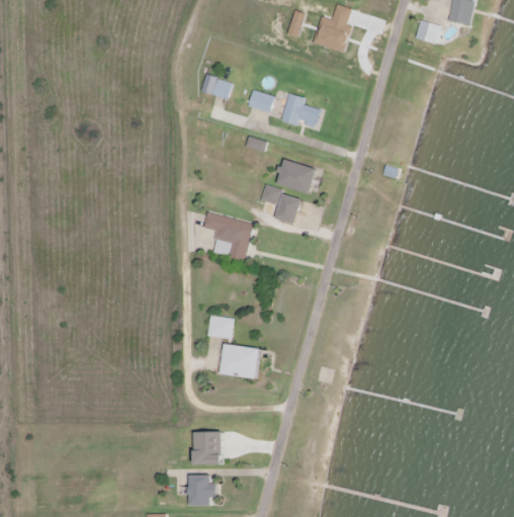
[(470,24),(475,0),(451,0),(448,21),(470,24)]
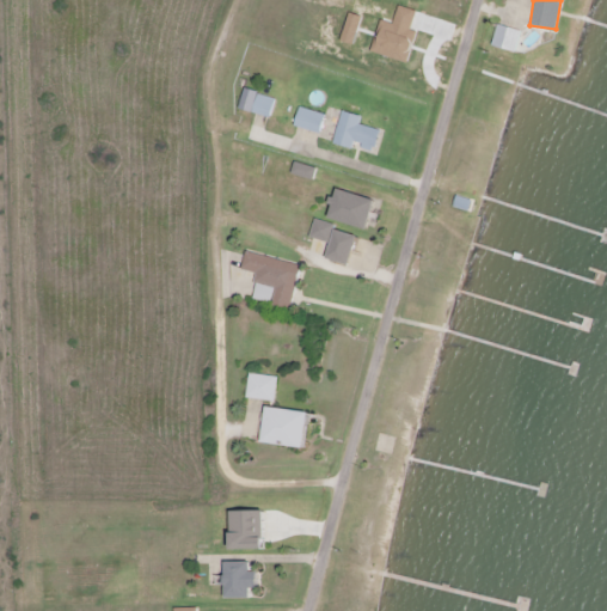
[(415,30),(409,29),(414,10),(396,5),(391,23),(378,19),(369,52),(406,61),(415,30)]
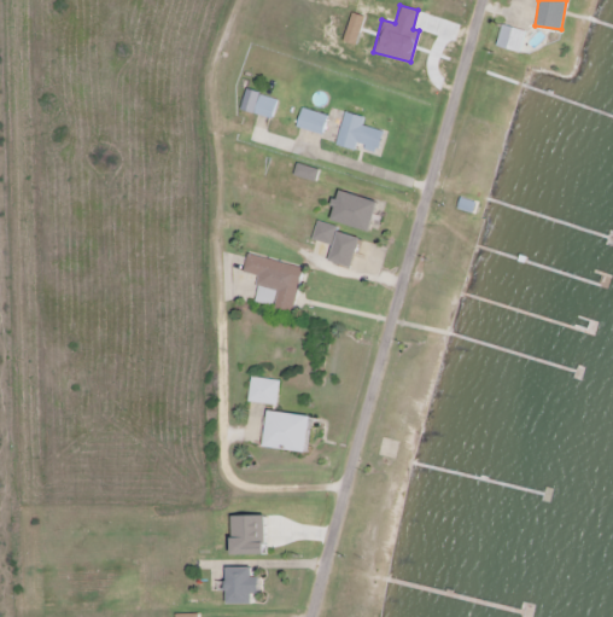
[(342,40),(355,45),(363,16),(350,12),(342,40)]
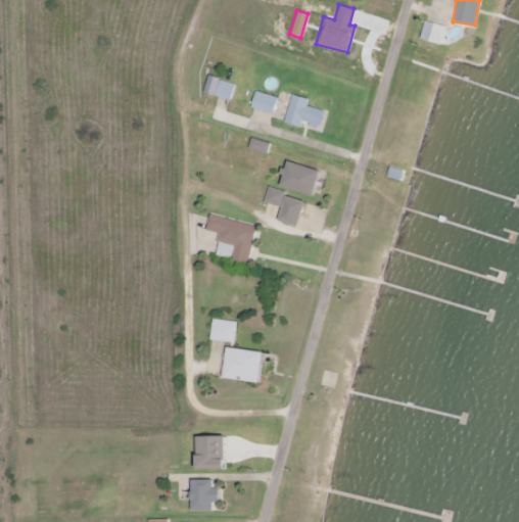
[(418,40),(439,44),(442,25),(422,20),(418,40)]
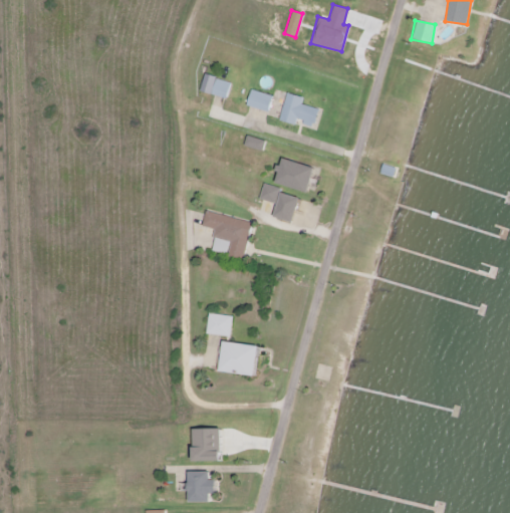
[(229,81),(203,74),(199,91),(225,97),(229,81)]
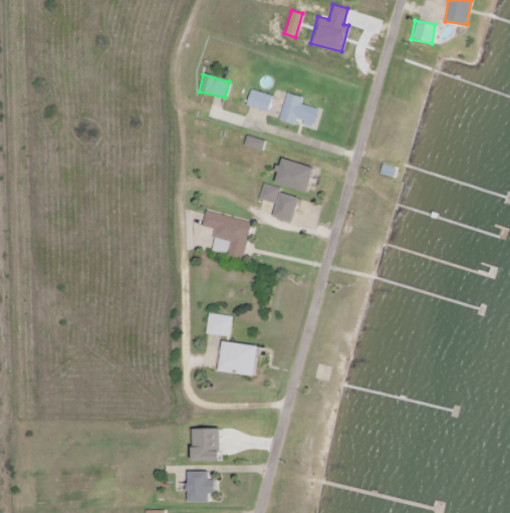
[(266,111),(271,95),(250,89),(245,105),(266,111)]
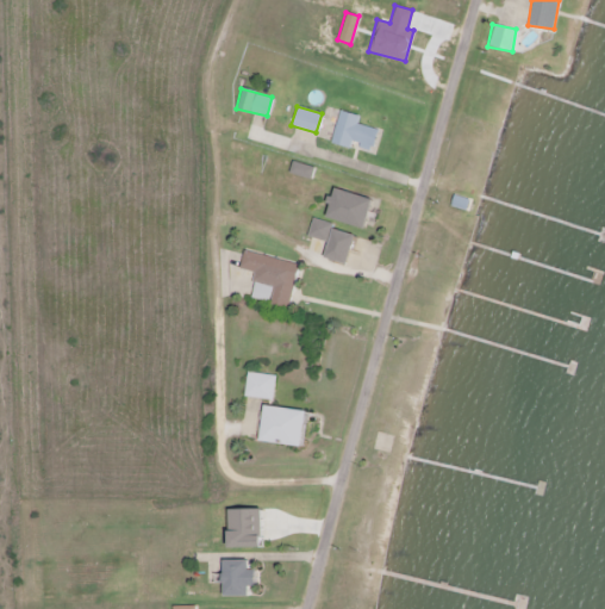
[(378,130),(356,124),(359,115),(338,110),(329,143),(349,148),(350,142),(373,149),(378,130)]
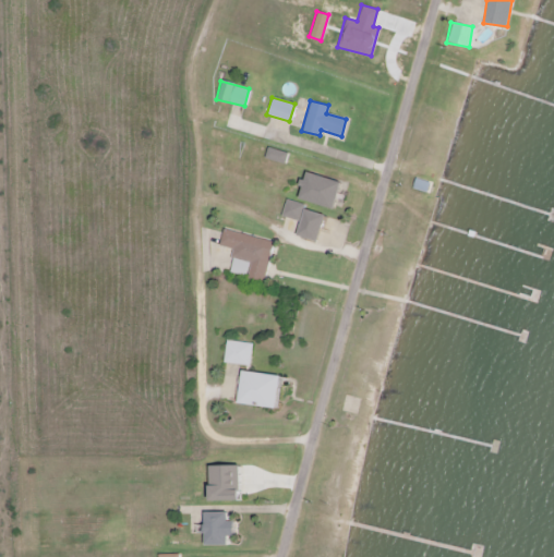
[(264,157),(284,165),(287,154),(267,146),(264,157)]
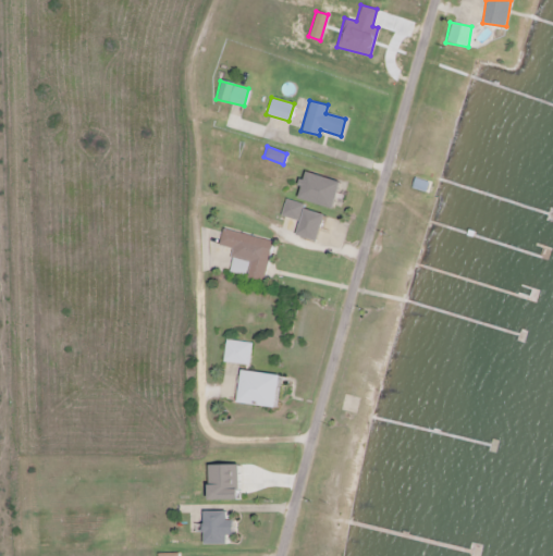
[(333,208),(341,181),(305,171),(297,198),(333,208)]
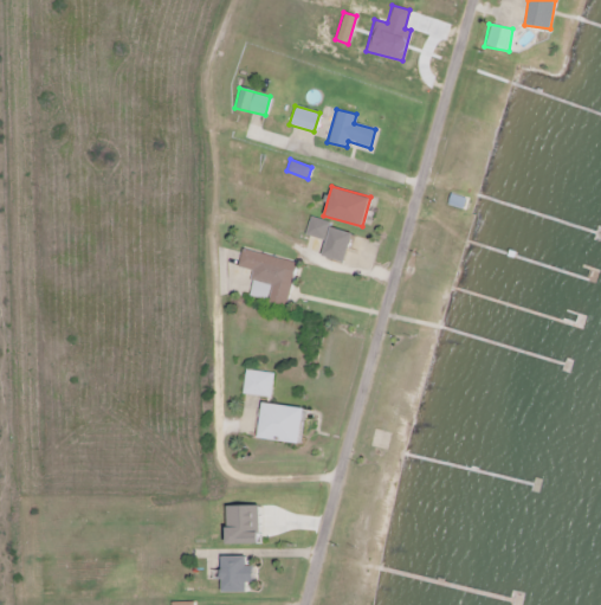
[(305,236),(325,239),(329,220),(309,217),(305,236)]
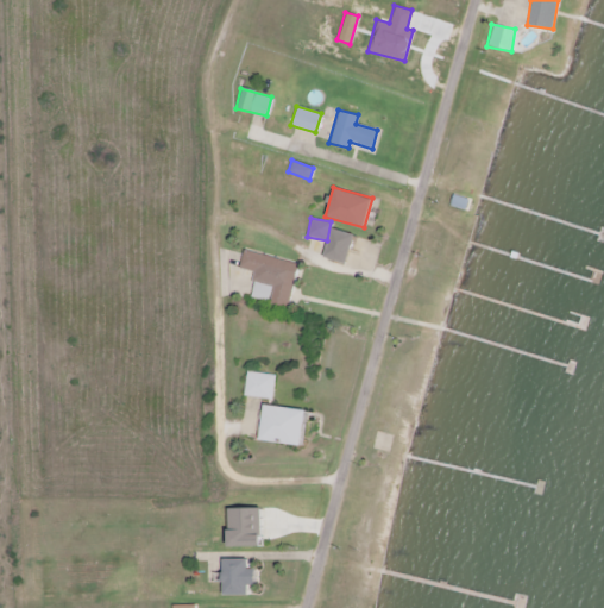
[(354,234),(332,227),(323,256),(346,263),(354,234)]
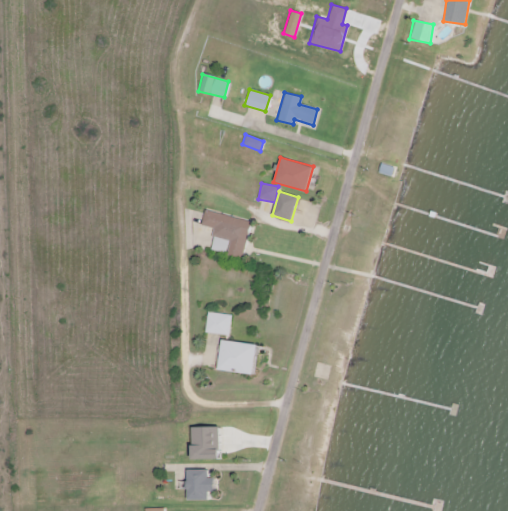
[(250,222),(204,209),(200,225),(214,228),(209,249),(241,257),(250,222)]
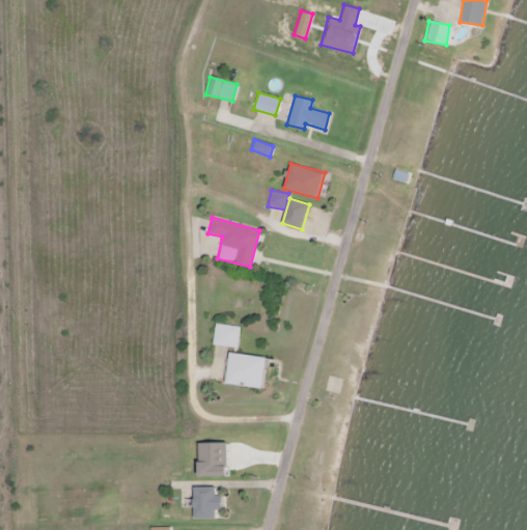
[(237,349),(240,327),(215,324),(212,344),(237,349)]
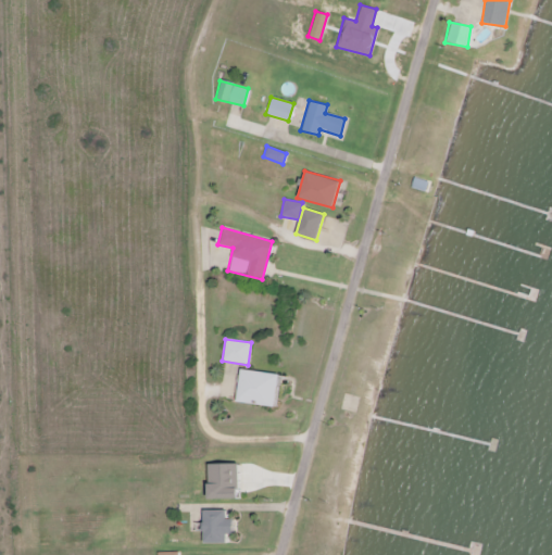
[(280,373),(241,369),(238,403),(277,406),(280,373)]
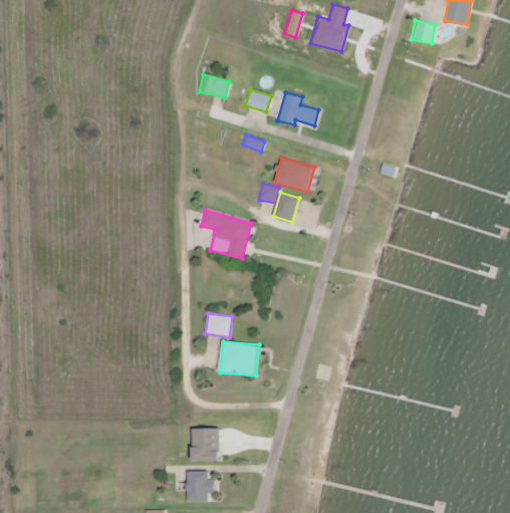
[(195,462),(223,461),(222,428),(194,429),(195,462)]
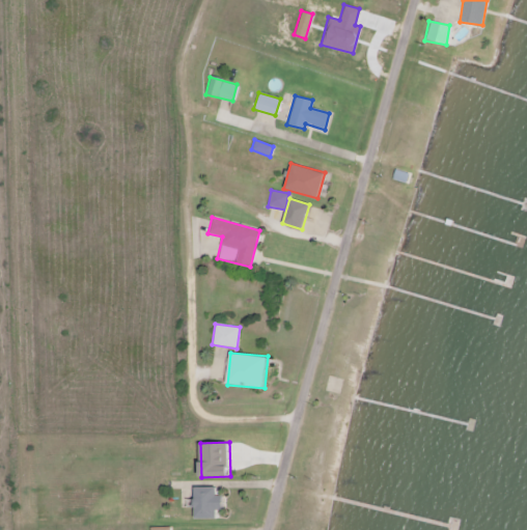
[(217,486),(196,487),(196,519),(217,519),(217,509),(224,509),(224,496),(217,496),(217,486)]
